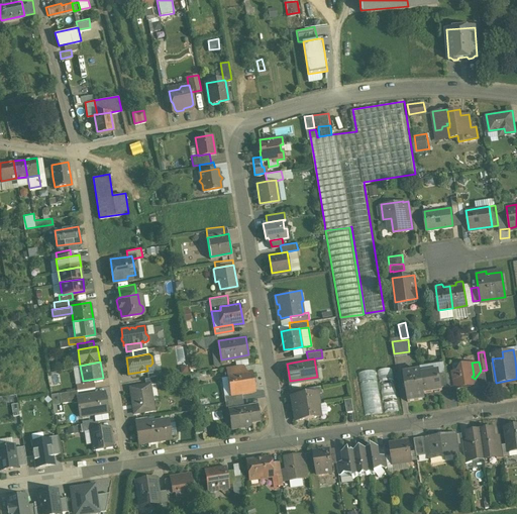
[(463,364),(458,370),(453,371),(455,386),(476,383),(475,379),(472,377),(474,375),(472,363),(463,364)]
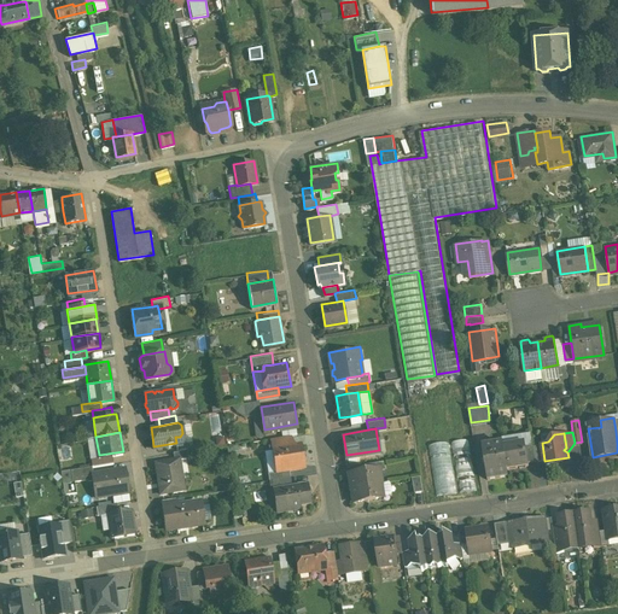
[(286,434),(270,437),(272,448),(275,448),(275,446),(289,445),(286,434)]
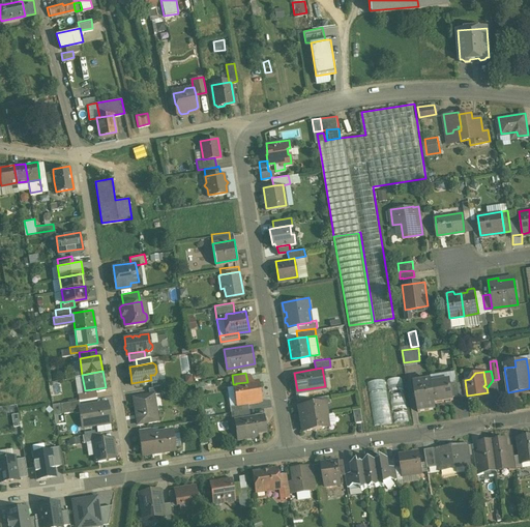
[(431,378),(413,381),(417,409),(436,407),(435,401),(432,381),(431,378)]
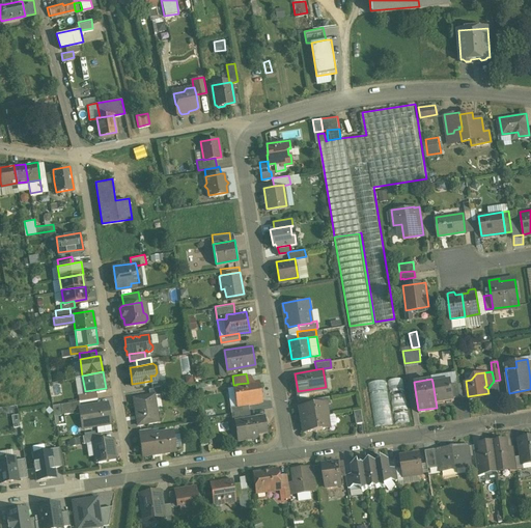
[(451,379),(432,382),(436,401),(454,398),(453,396),(451,382),(451,379)]
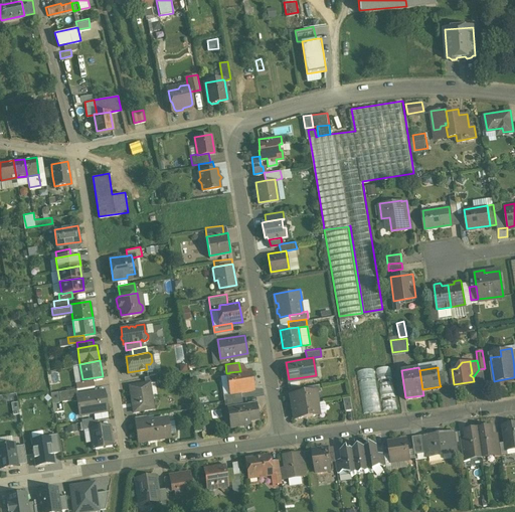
[(240,371),(229,372),(229,373),(232,390),(229,391),(229,392),(241,390),(253,388),(250,369),(240,371)]
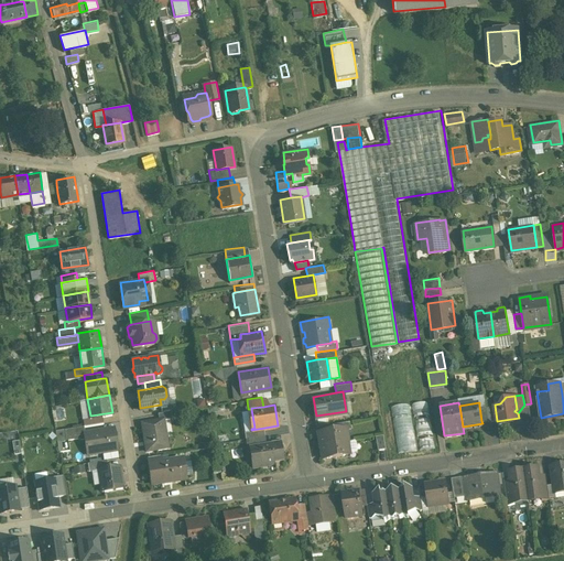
[(487,405),(479,406),(481,421),(489,420),(487,405)]
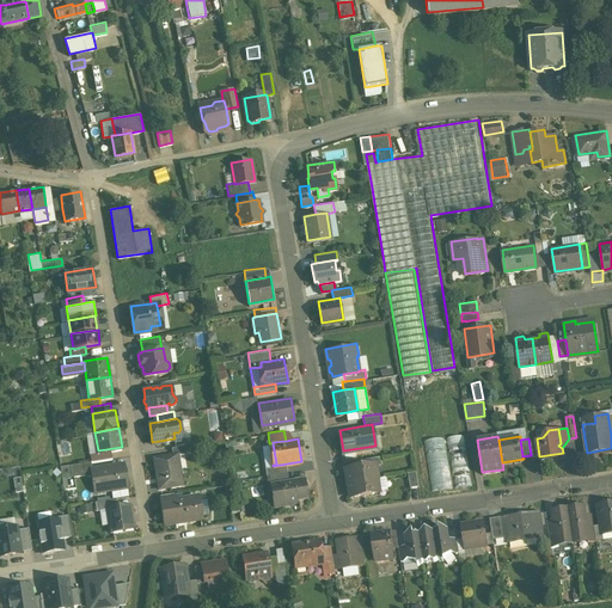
[(187,443),(171,446),(172,454),(177,453),(188,452),(187,443)]
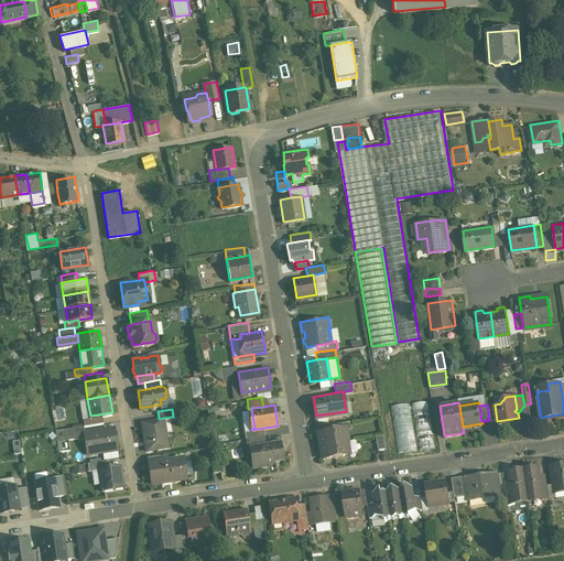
[(159,419),(142,421),(147,449),(167,445),(163,418),(159,419)]
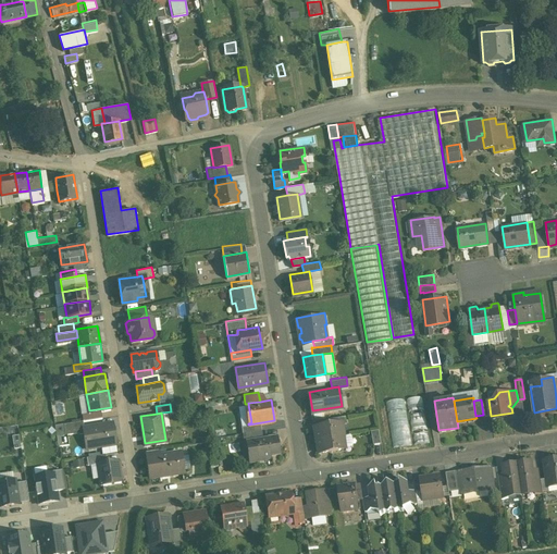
[(345,414),(326,417),(327,423),(342,421),(346,421),(345,414)]
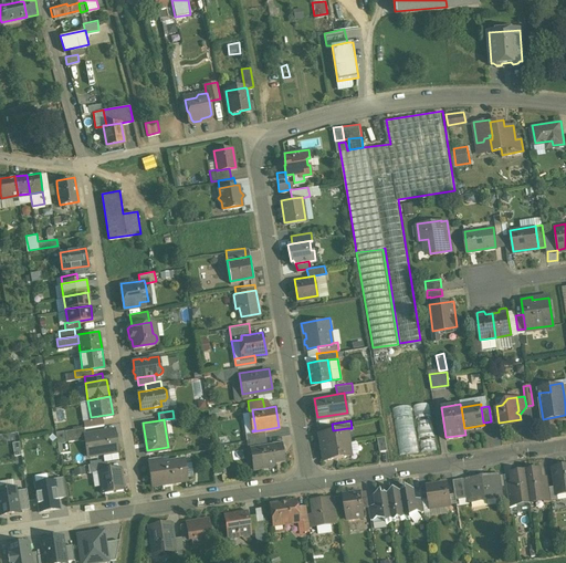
[(84,425),(64,428),(65,436),(84,433),(85,433),(84,425)]
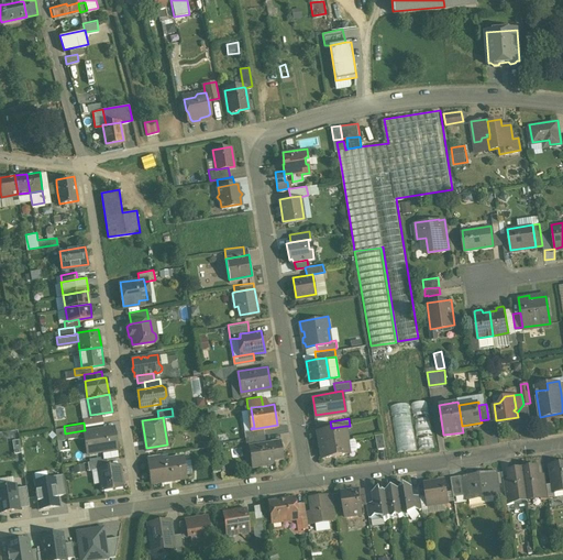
[(85,430),(84,430),(87,451),(117,446),(113,426),(85,430)]
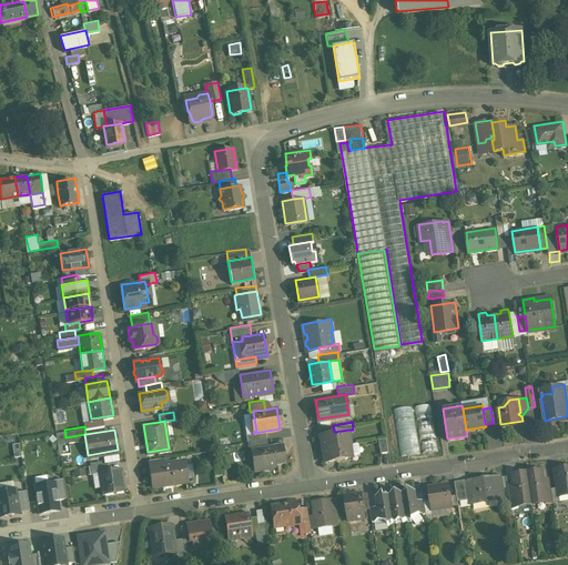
[(334,432),(321,434),(323,447),(350,443),(348,430),(334,432)]
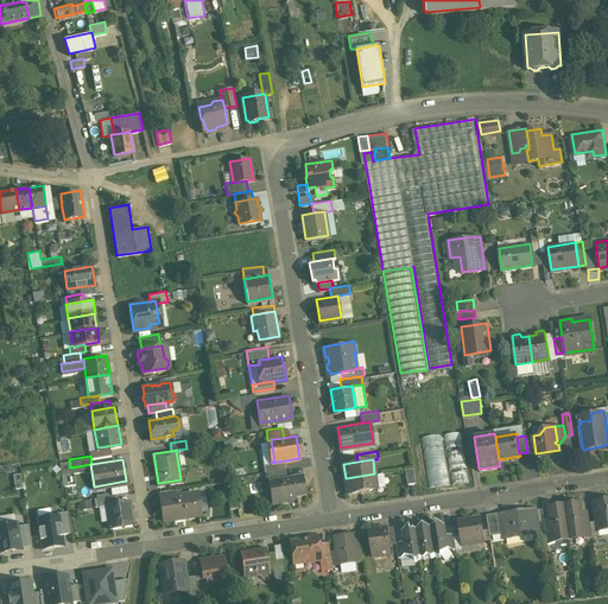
[(285,461),(271,463),(271,462),(264,463),(265,470),(286,466),(285,461)]
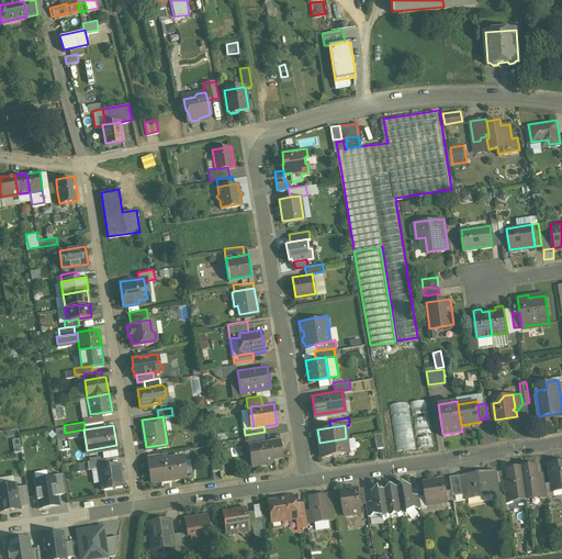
[(265,432),(245,435),(246,445),(249,445),(251,444),(266,440),(265,432)]
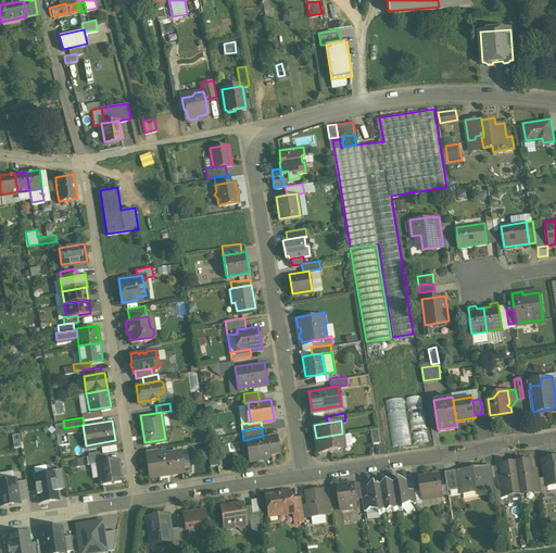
[(371,428),(373,443),(380,442),(379,427),(371,428)]
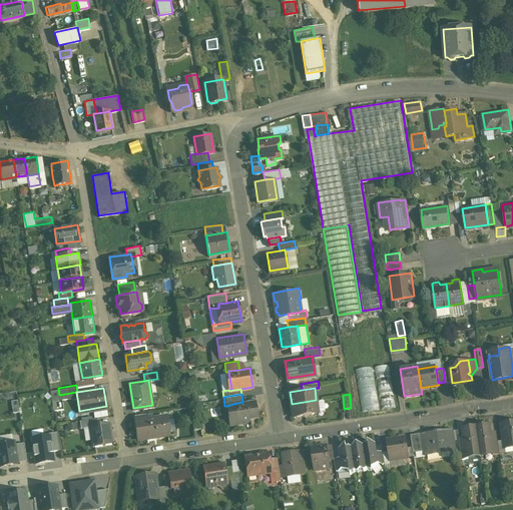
[(316,400),(292,404),(294,415),(318,411),(316,400)]
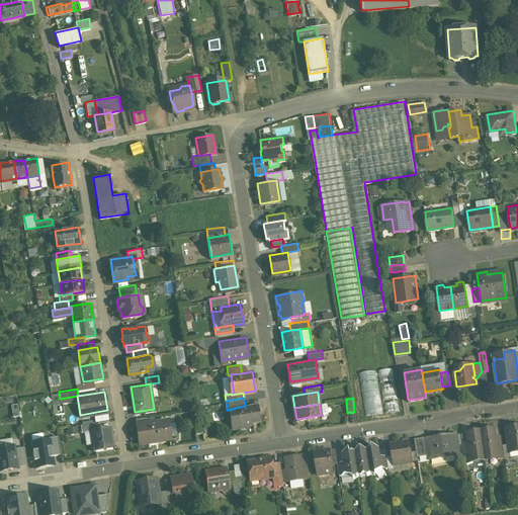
[(245,406),(232,409),(230,410),(233,428),(236,427),(235,424),(243,423),(243,424),(246,426),(249,425),(251,422),(259,420),(258,412),(256,413),(255,405),(245,406)]
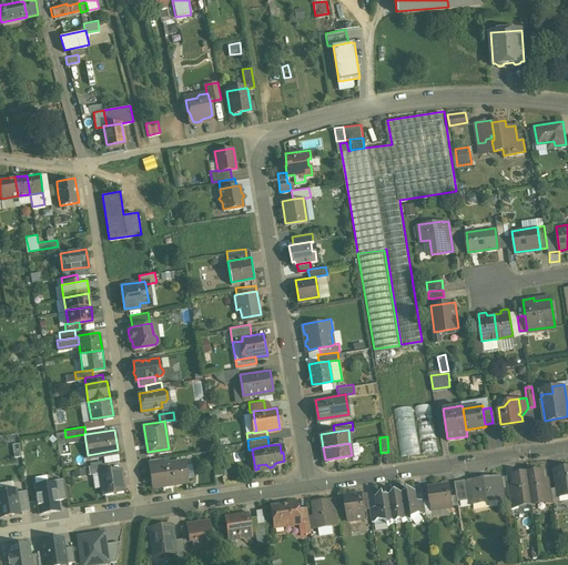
[(161,457),(149,458),(150,466),(151,466),(151,465),(162,464),(161,457)]
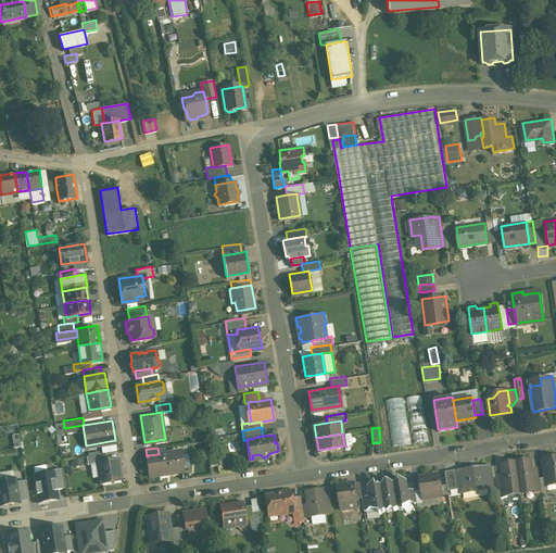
[(159,454),(148,455),(148,456),(150,475),(181,470),(179,451),(159,454)]
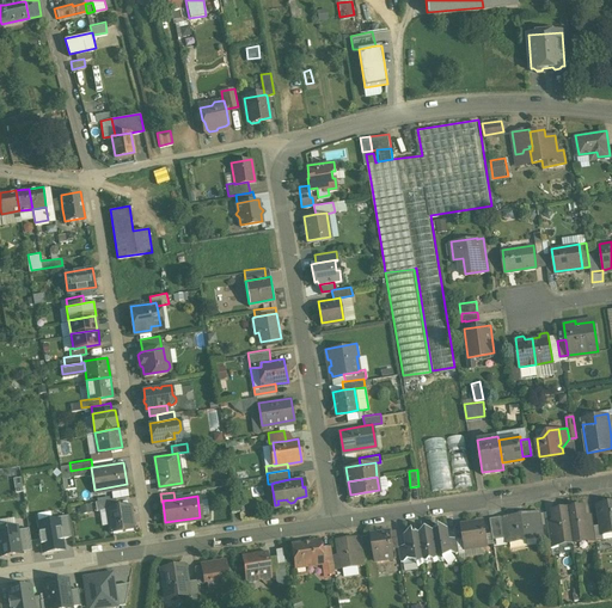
[(97,509),(109,507),(117,505),(116,497),(96,499),(97,509)]
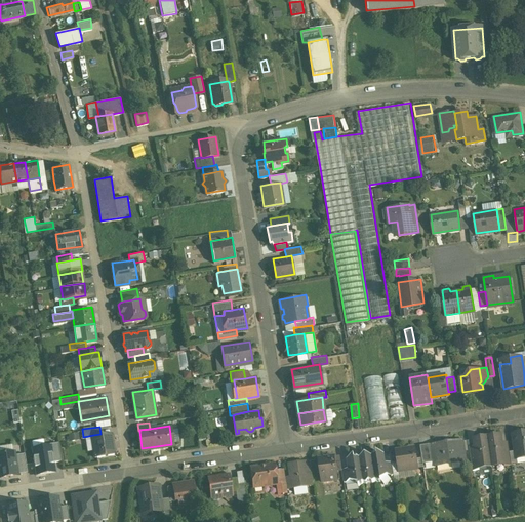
[(78,430),(69,432),(71,438),(79,436),(78,430)]
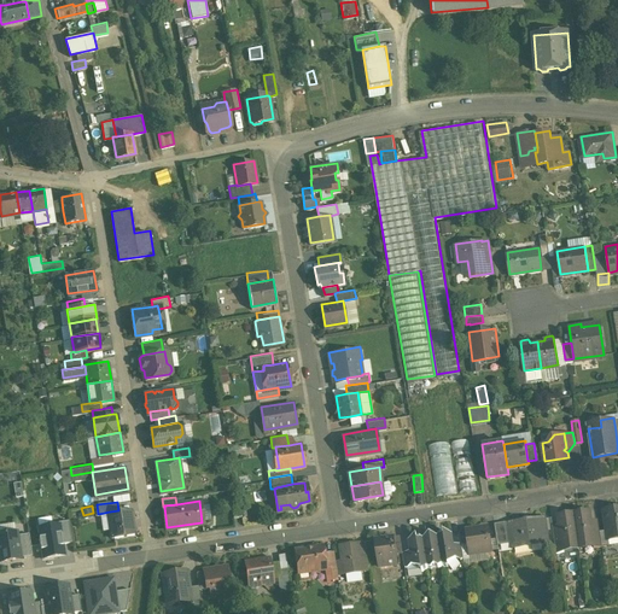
[(617,506),(604,508),(606,528),(608,537),(617,534),(617,506)]
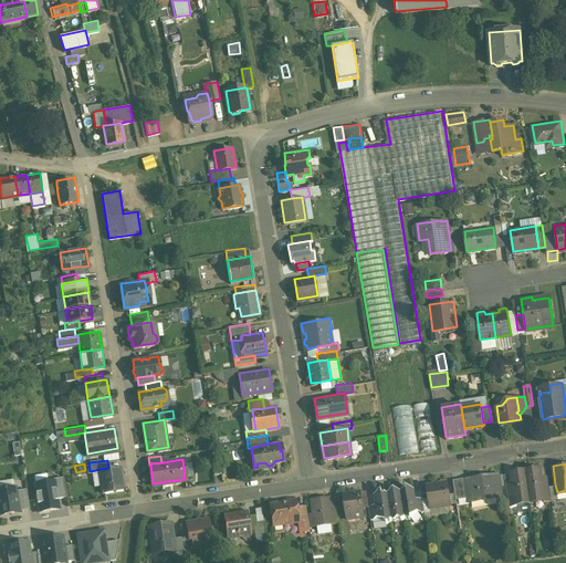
[(108,468),(101,469),(102,482),(101,482),(102,491),(124,488),(121,466),(108,468)]
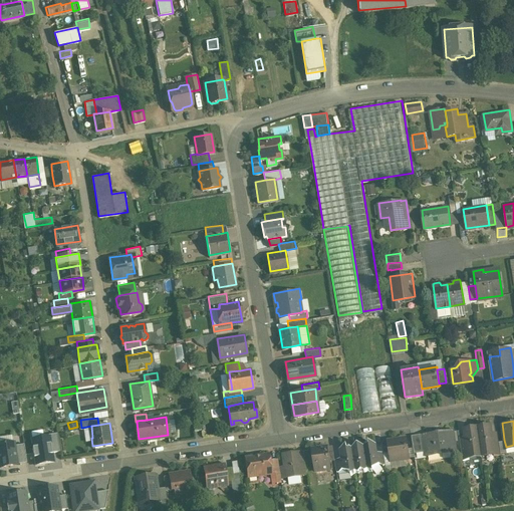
[(490,425),(477,427),(481,451),(493,450),(494,449),(492,441),(490,425)]
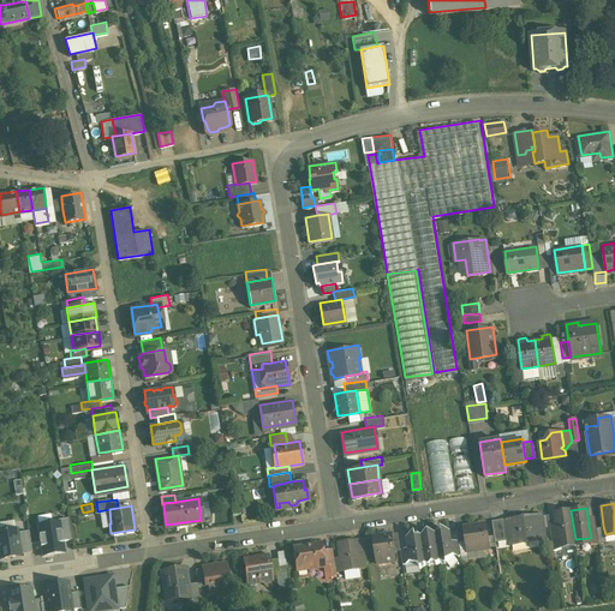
[(571,510),(555,511),(559,531),(560,541),(575,539),(571,510)]
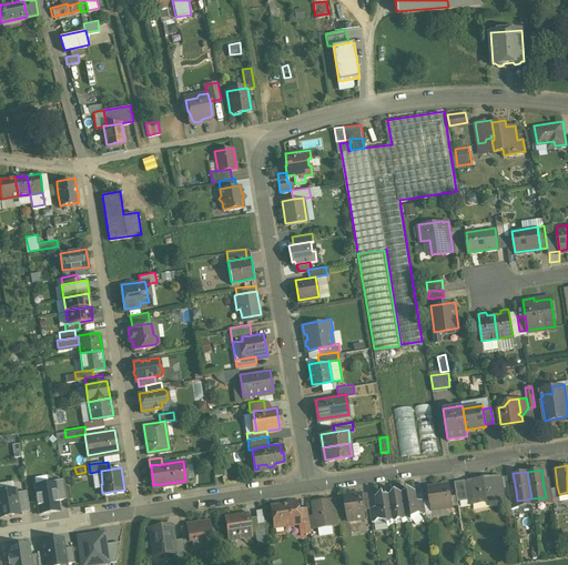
[(499,475),(468,480),(470,495),(472,501),(503,496),(499,475)]
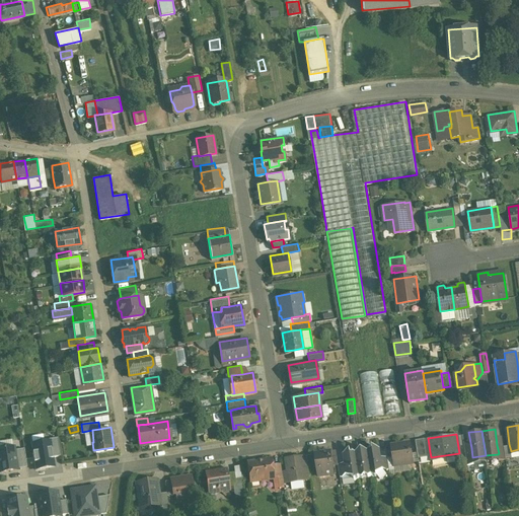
[(50,437),(53,455),(61,454),(58,436),(50,437)]
